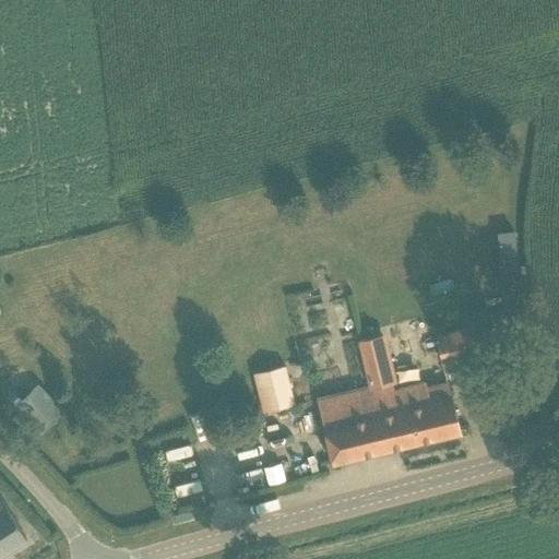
[(514,233),(497,235),(497,237),(501,282),(501,284),(519,283),(514,233)]
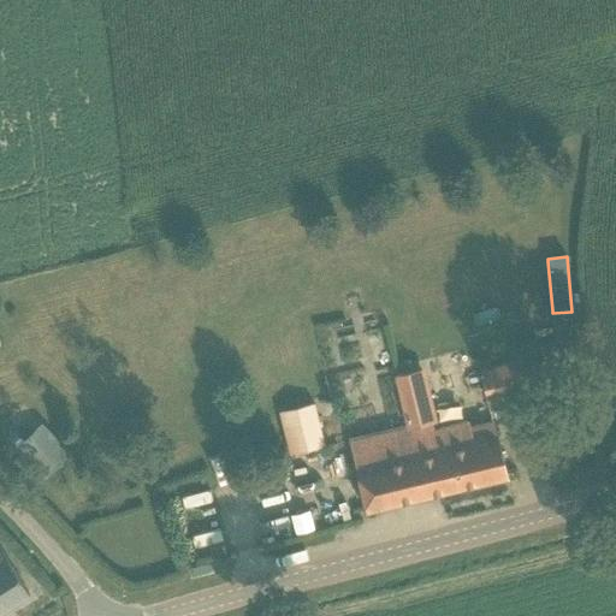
[(533,365),(478,377),(483,396),(537,383),(533,365)]
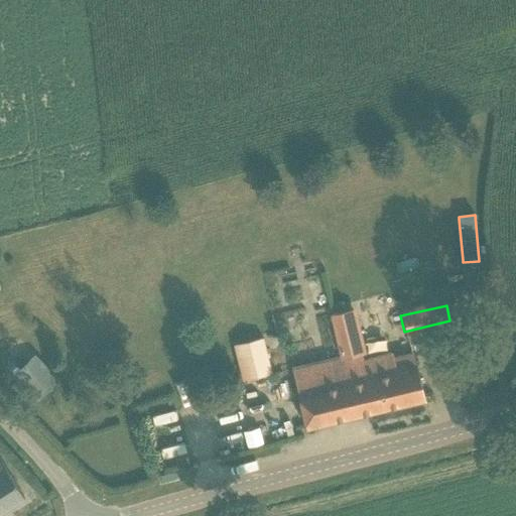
[(339,357),(292,368),(301,408),(306,428),(424,400),(419,381),(417,369),(416,369),(412,353),(392,358),(391,353),(362,361),(360,355),(365,354),(355,310),(330,316),(339,357)]
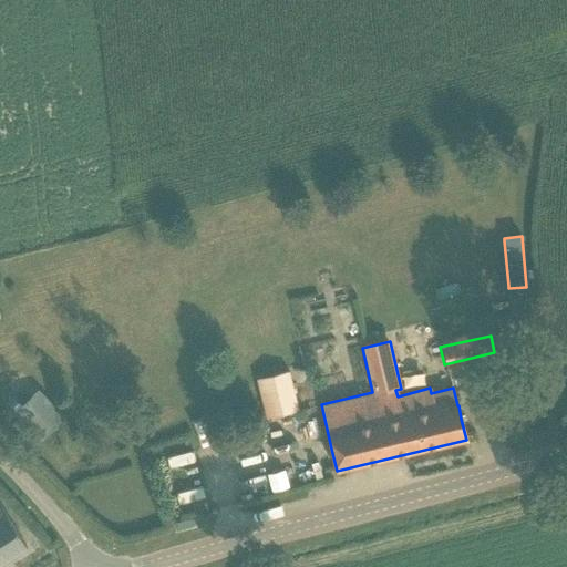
[(298,410),(289,371),(256,380),(266,419),(298,410)]
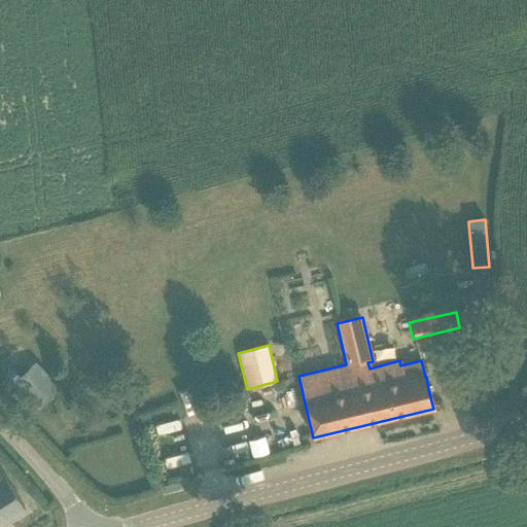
[(0,361),(0,373),(35,412),(61,388),(35,361),(25,371),(9,354),(0,361)]
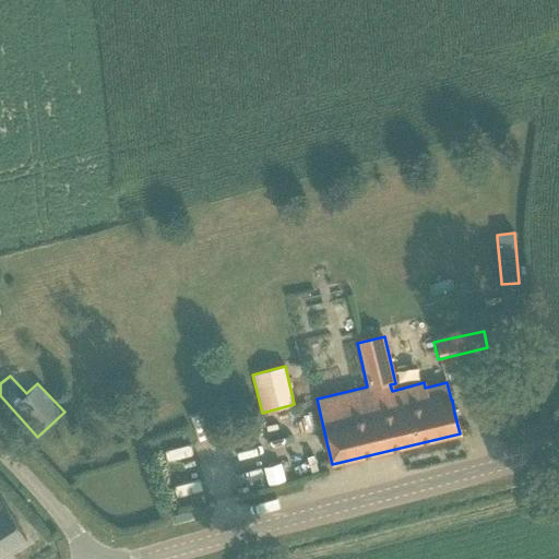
[(0,557),(26,540),(0,498),(0,557)]
